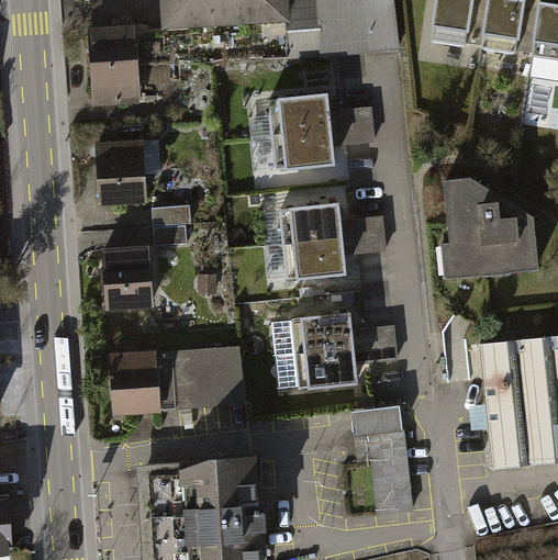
[(162,0),(165,31),(277,23),(279,56),(387,48),(382,0),(162,0)]
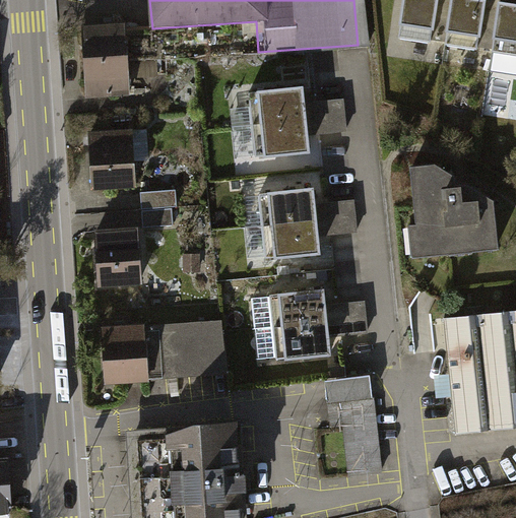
[(441,0),(403,0),(398,41),(435,46),(441,0)]
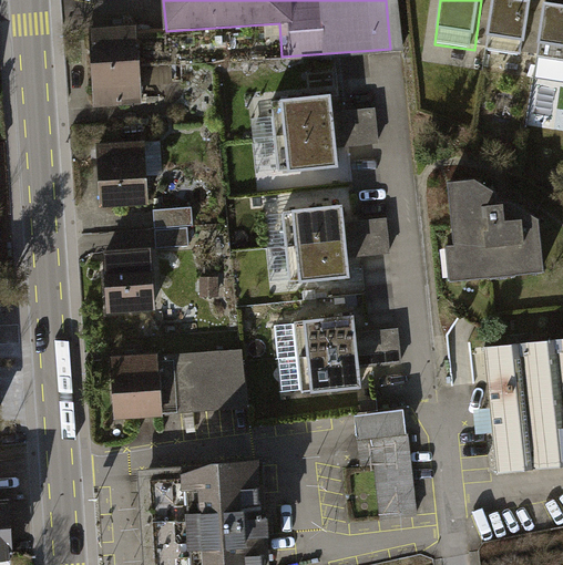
[(535,0),(495,0),(485,52),(524,60),(535,0)]
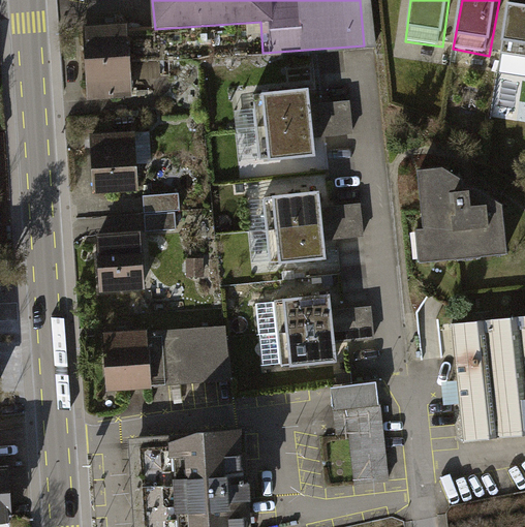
[(524,0),(513,0),(503,53),(524,56),(524,0)]
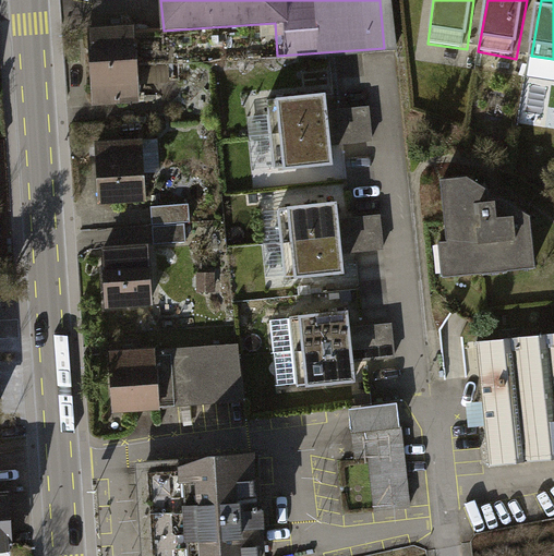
[(135,38),(85,38),(86,101),(136,100),(135,38)]
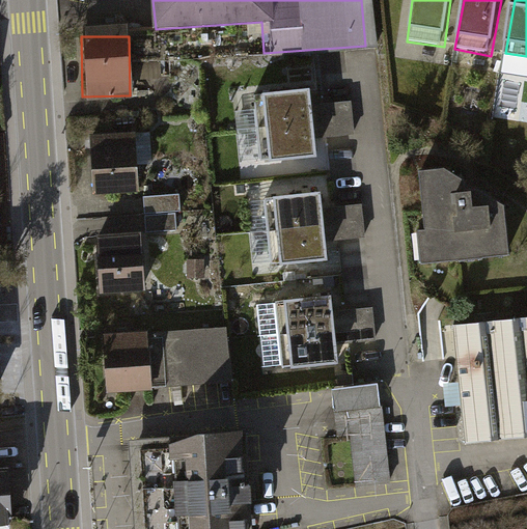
[(314,94),(252,100),(257,165),(320,160),(314,94)]
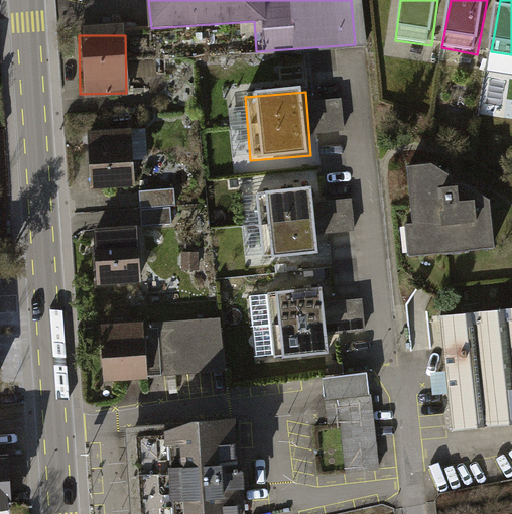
[(136,140),(88,140),(88,188),(136,188),(136,140)]
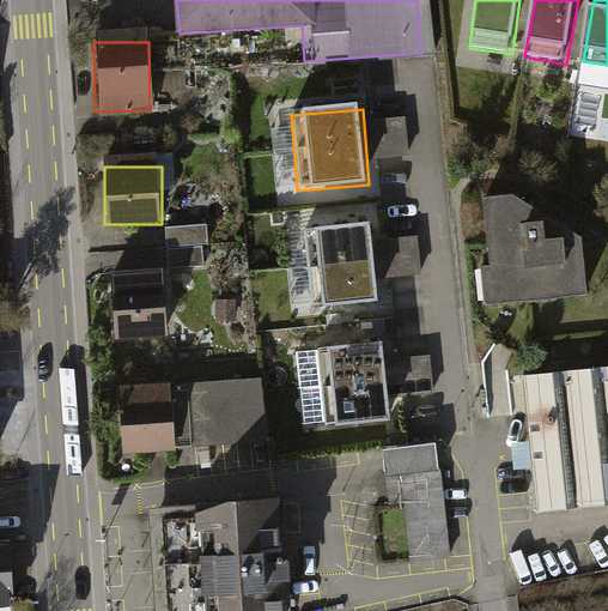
[(508,193),(479,195),(491,302),(579,291),(575,235),(508,193)]
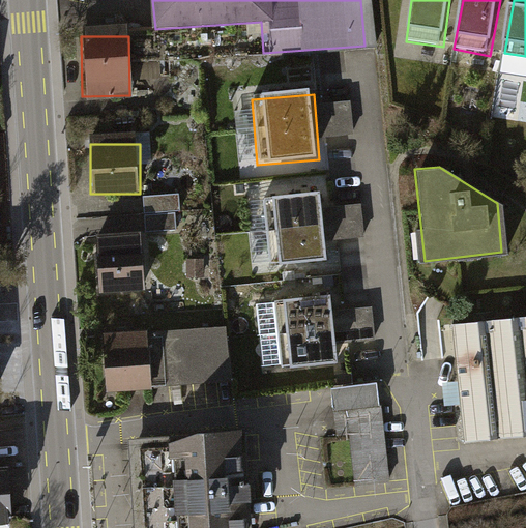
[(178,226),(177,194),(143,195),(144,228),(178,226)]
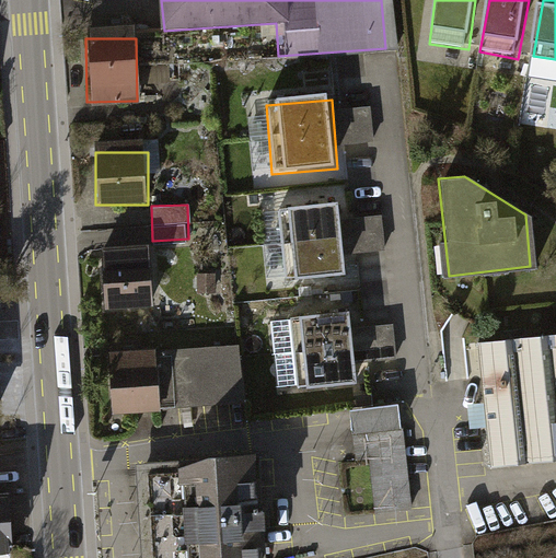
[(334,211),(278,216),(284,285),(339,281),(334,211)]
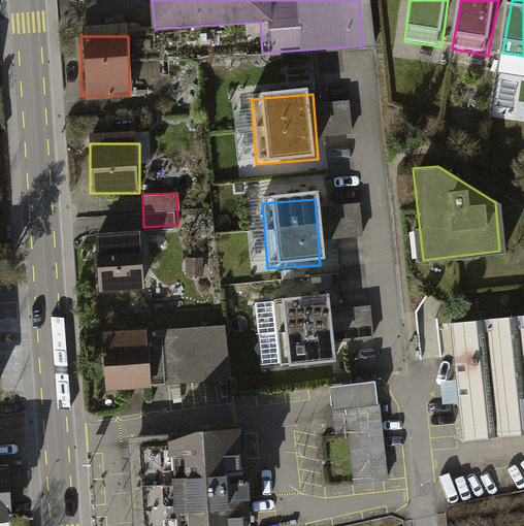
[(136,234),(95,236),(99,291),(139,288),(136,234)]
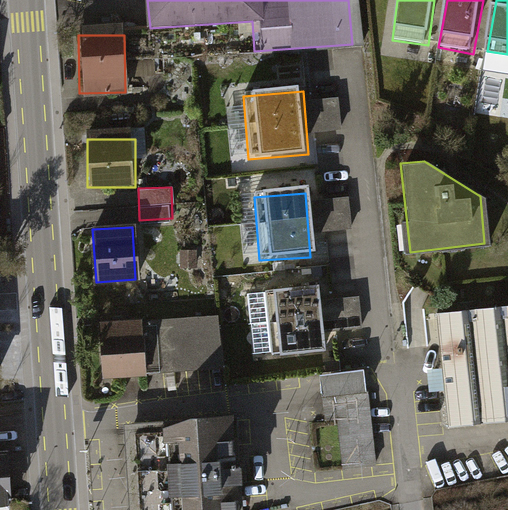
[(318,289),(266,295),(274,360),(326,353),(318,289)]
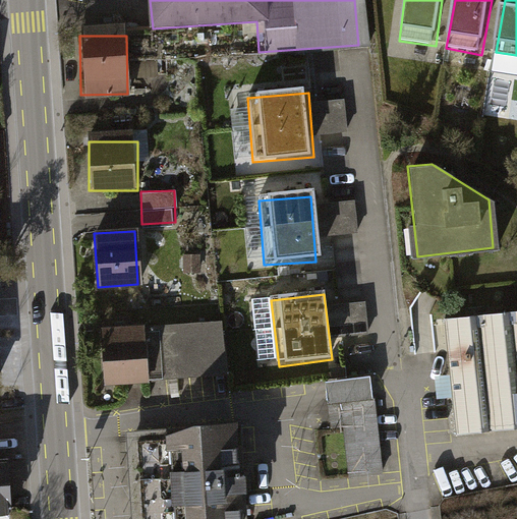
[(516,310),(438,320),(445,384),(450,433),(516,424),(516,310)]
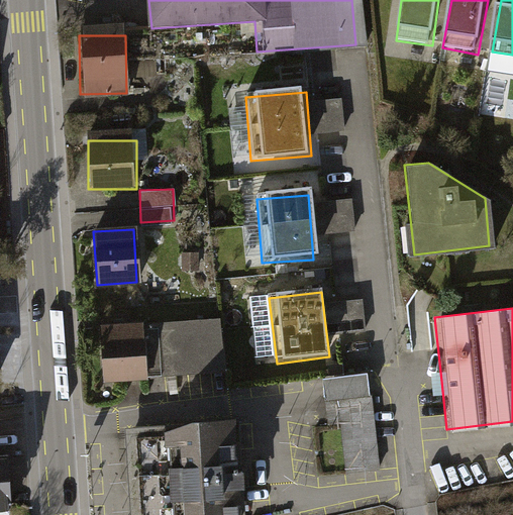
[(215,318),(145,324),(150,376),(219,370),(215,318)]
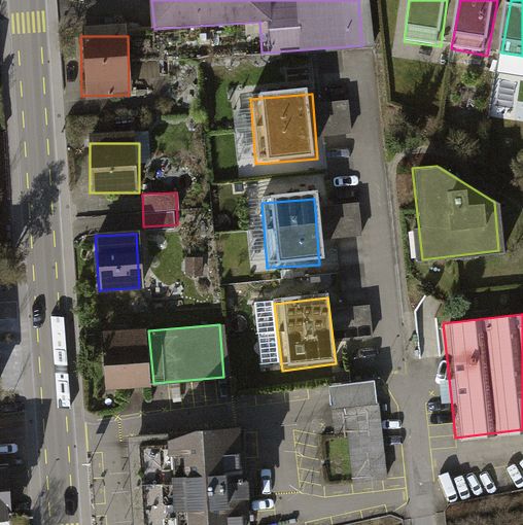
[(143,331),(101,334),(104,387),(145,385),(143,331)]
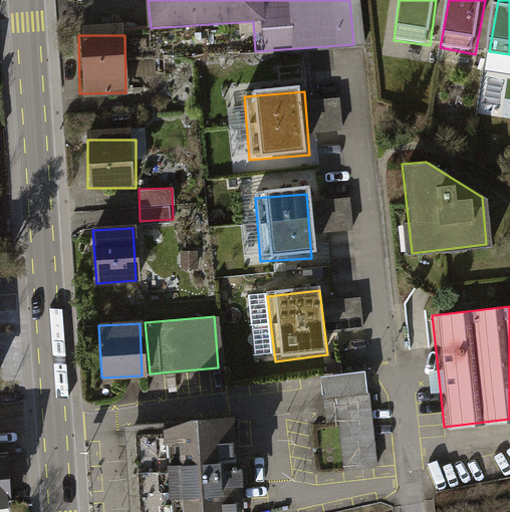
[(322,399),(338,398),(342,470),(374,468),(369,369),(320,372),(322,399)]
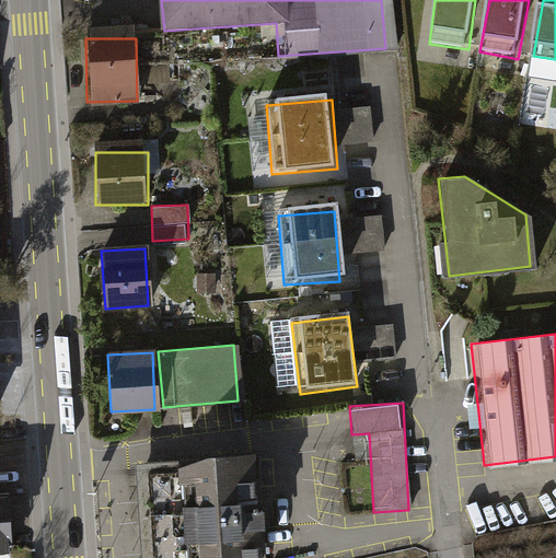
[(351,456),(368,457),(368,436),(351,436),(351,456)]
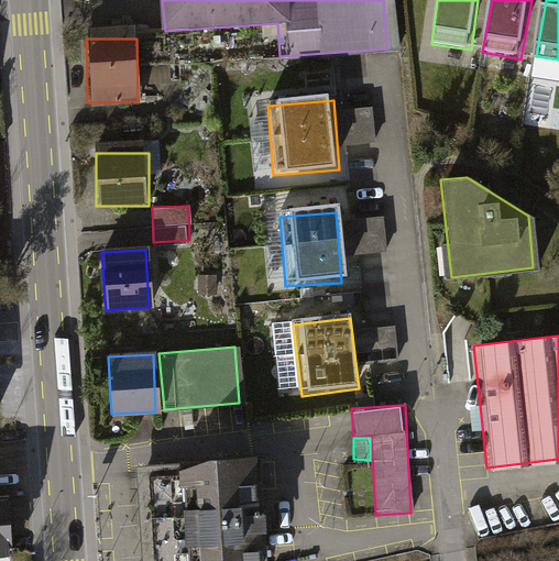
[(270,560),(263,465),(187,472),(194,560),(270,560)]
